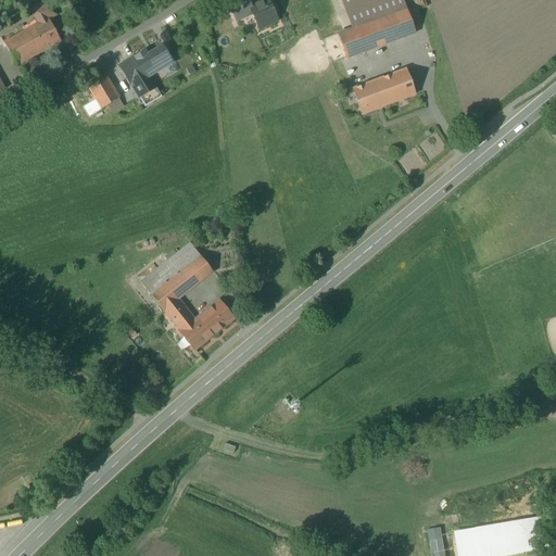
[(247,0),(245,0),(230,8),(237,22),(253,14),(250,9),(251,8),(247,0)]
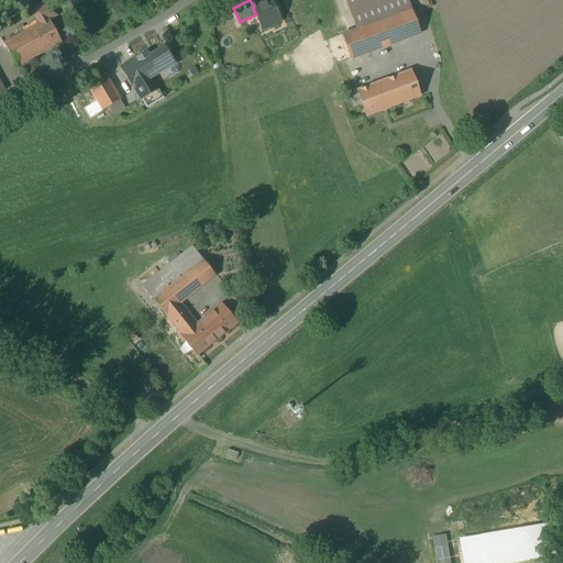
[(254,8),(253,9),(256,14),(263,30),(280,21),(271,0),(254,8)]
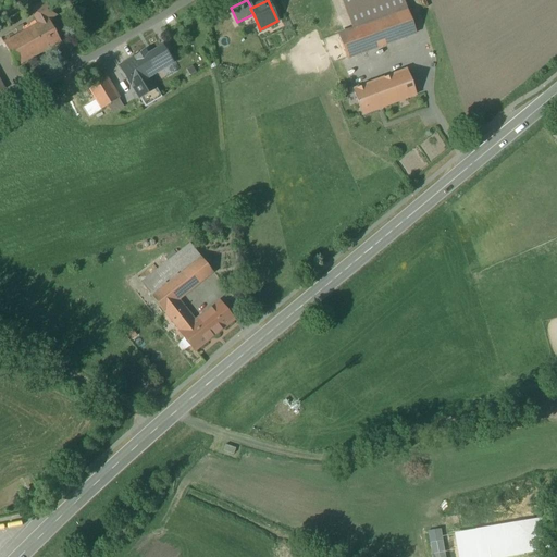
[(404,0),(342,0),(347,14),(362,9),(368,24),(338,35),(347,59),(417,34),(404,0)]
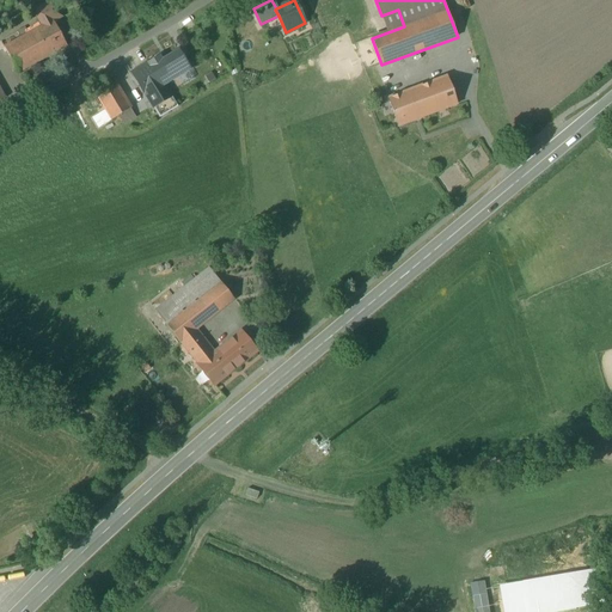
[(67,47),(54,22),(62,17),(53,1),(35,12),(43,26),(28,35),(42,60),(67,47)]
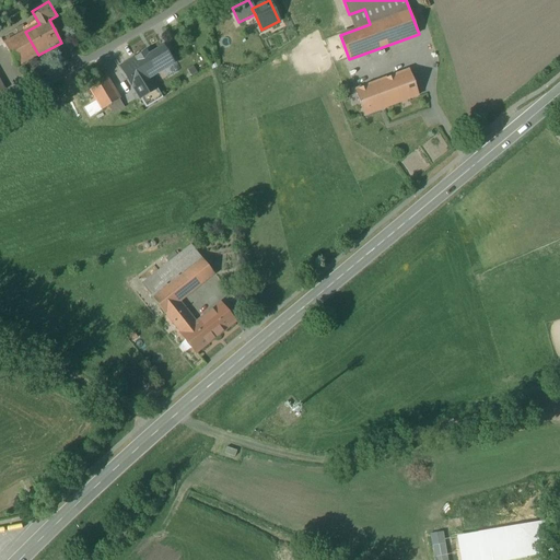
[(25,32),(4,44),(16,67),(38,55),(25,32)]
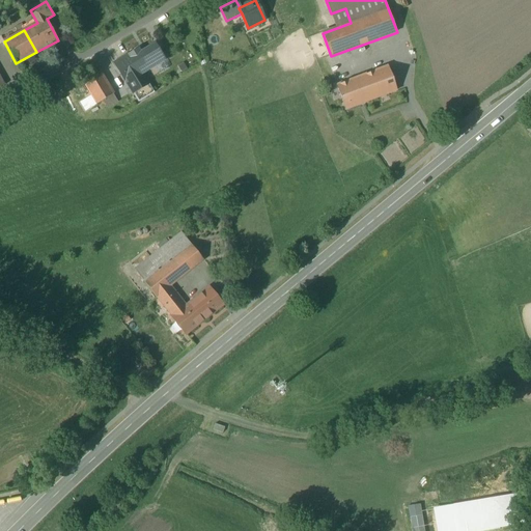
[(138,50),(115,63),(126,81),(139,103),(154,93),(142,74),(165,60),(155,45),(140,53),(138,50)]
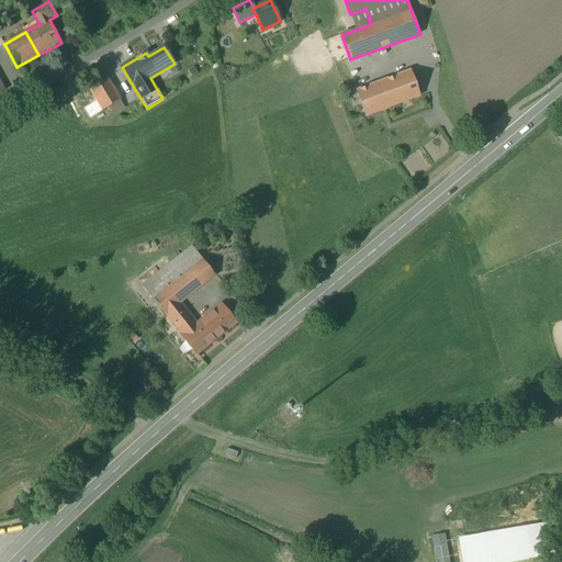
[(411,71),(385,80),(385,81),(357,91),(366,115),(394,105),(395,110),(380,115),(385,133),(427,117),(411,71)]
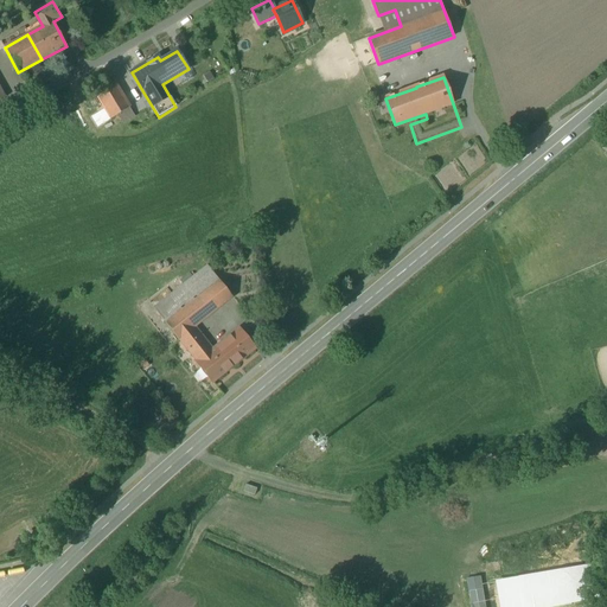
[(115,83),(96,95),(110,120),(129,108),(115,83)]
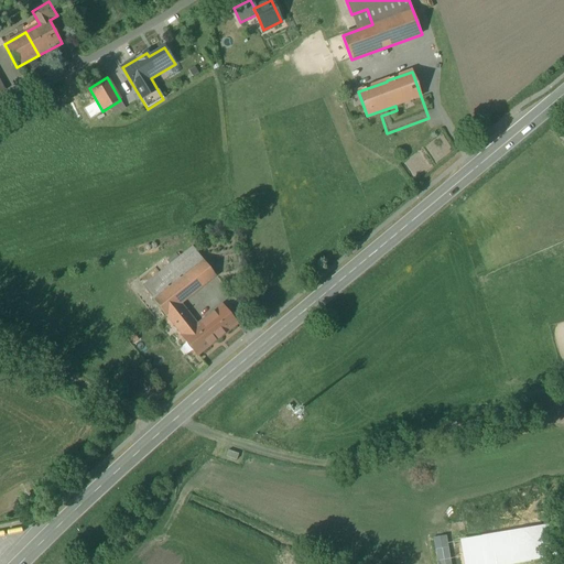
[(218,271),(194,239),(142,278),(167,310),(177,325),(195,312),(184,296),(218,271)]
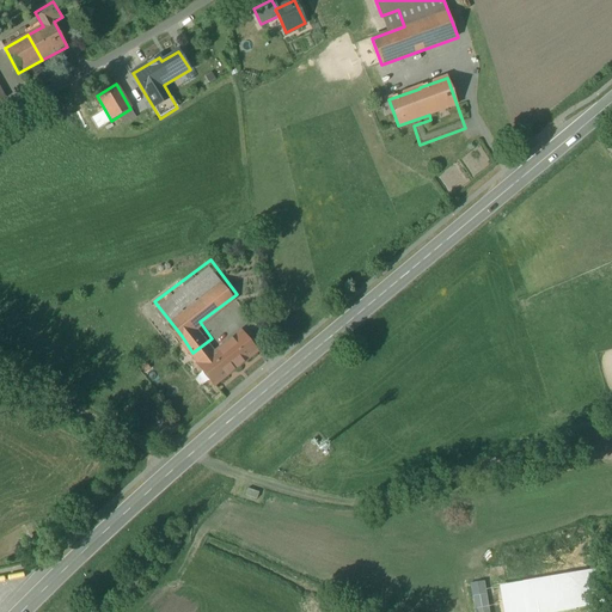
[(236,320),(212,338),(233,366),(256,349),(236,320)]
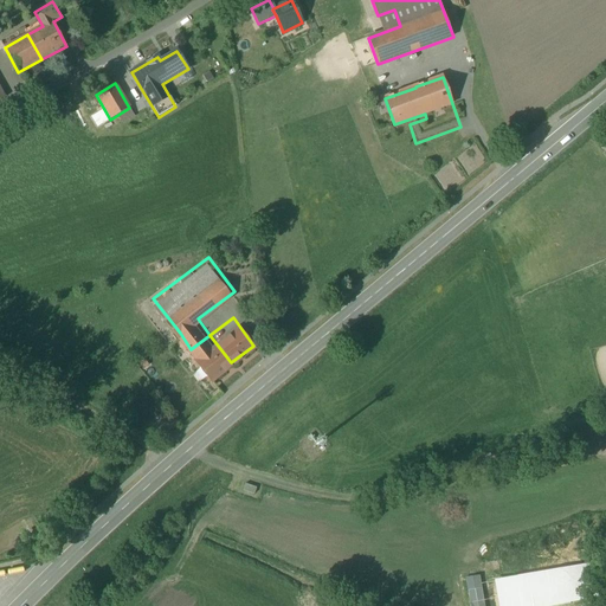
[(231,362),(210,335),(191,349),(211,378),(231,362)]
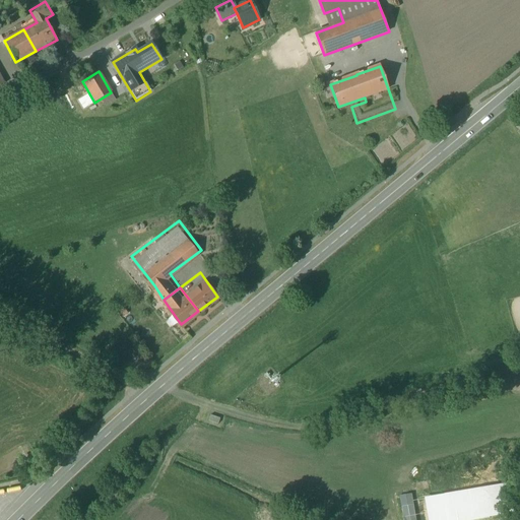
[(420,519),(424,501),(410,500),(407,519),(420,519)]
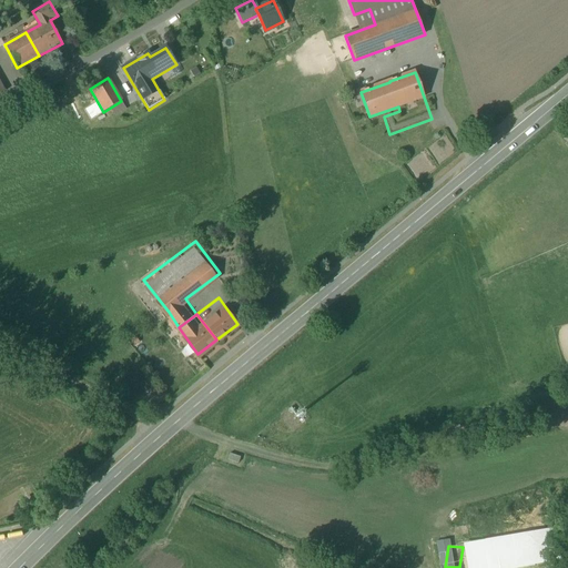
[(465,556),(465,567),(480,567),(480,556),(465,556)]
